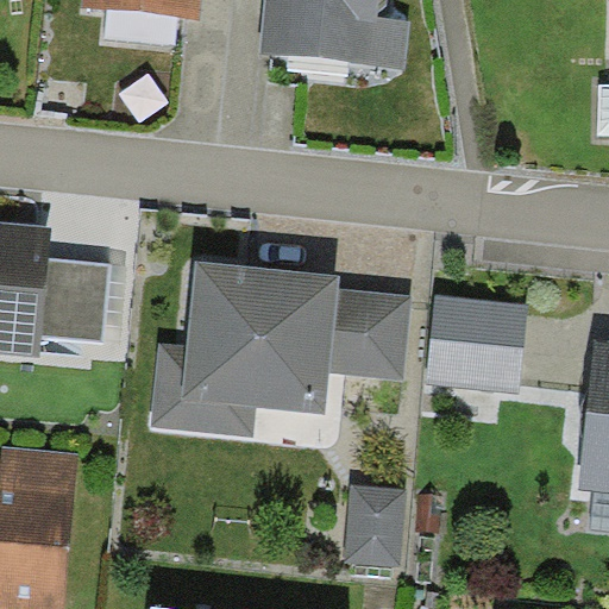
[(83,0),(82,7),(200,18),(201,0),(83,0)]
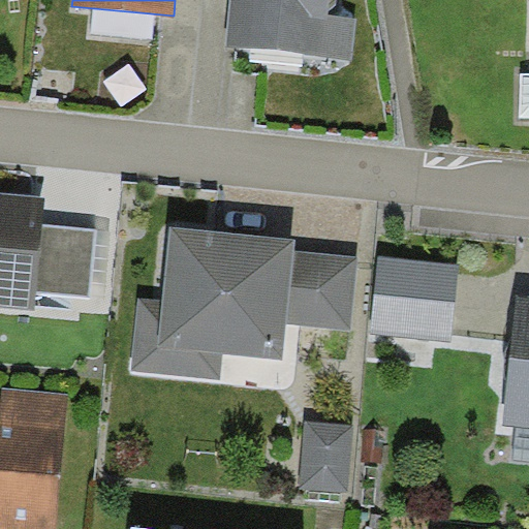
[(335,0),(230,0),(225,47),(353,60),(358,18),(334,16),(335,0)]
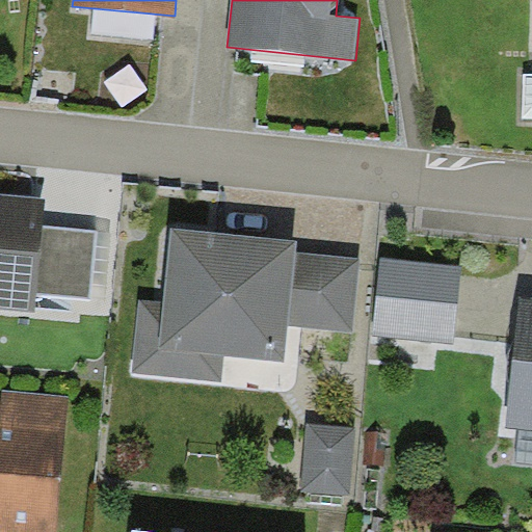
[(47,201),(0,194),(0,309),(33,313),(36,294),(44,225),(47,201)]
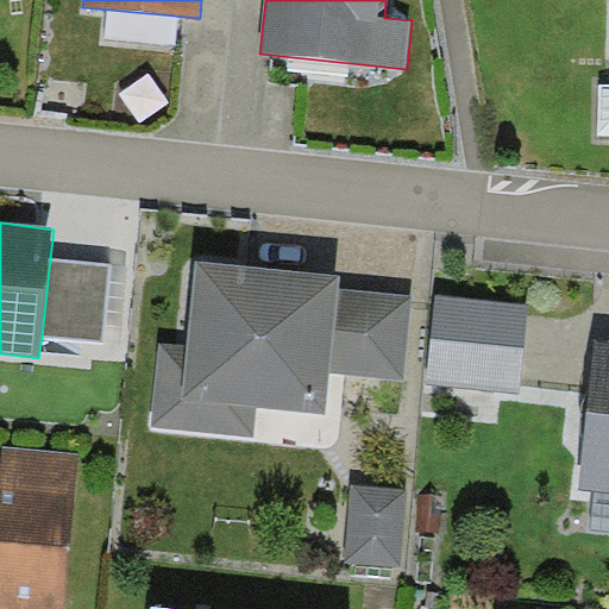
[(111,264),(50,258),(42,337),(102,343),(111,264)]
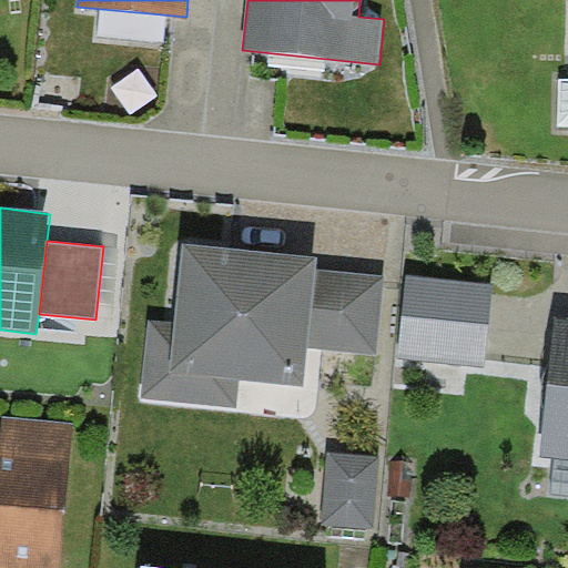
[(316,257),(183,243),(175,322),(150,320),(142,396),(235,406),(239,378),(303,385),(307,347),(315,269),(316,257)]
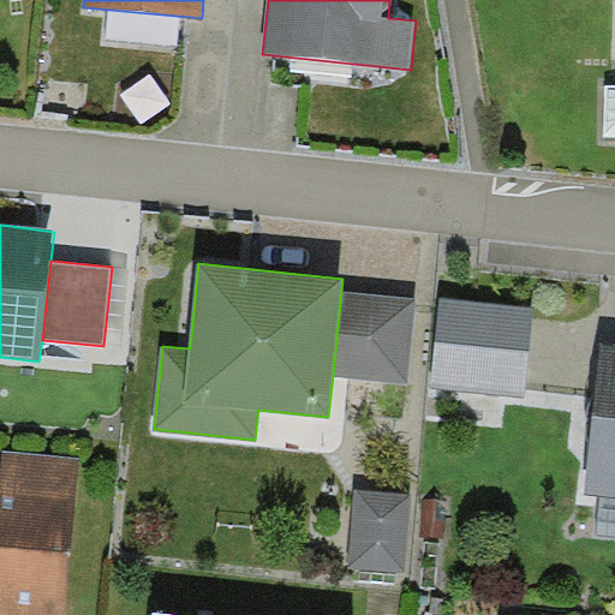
[(415,298),(341,291),(333,376),(406,383),(415,298)]
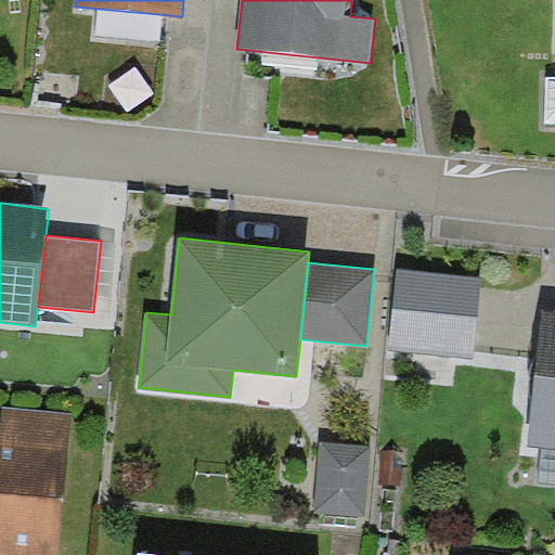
[(480,276),(398,269),(390,350),(473,359),(480,276)]
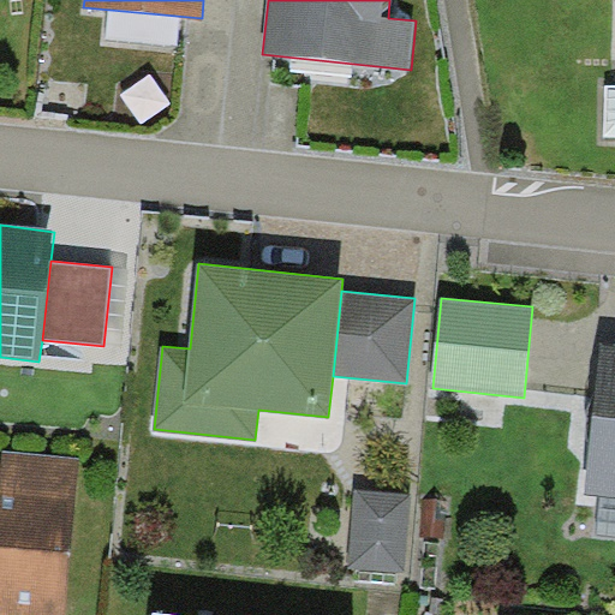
[(614,341),(601,341),(584,495),(614,497),(614,341)]
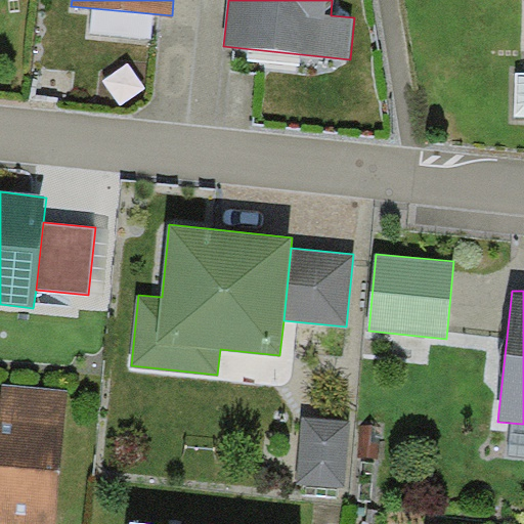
[(3,383),(0,408),(0,419),(66,426),(69,389),(3,383)]
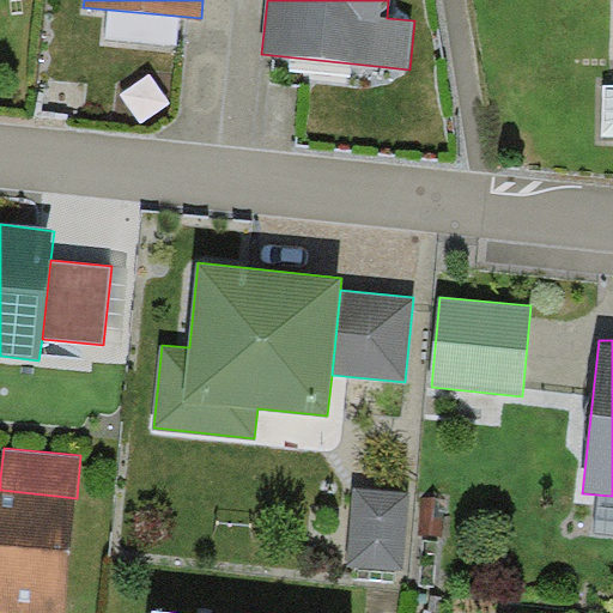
[(408,492),(354,489),(349,565),(404,569),(408,492)]
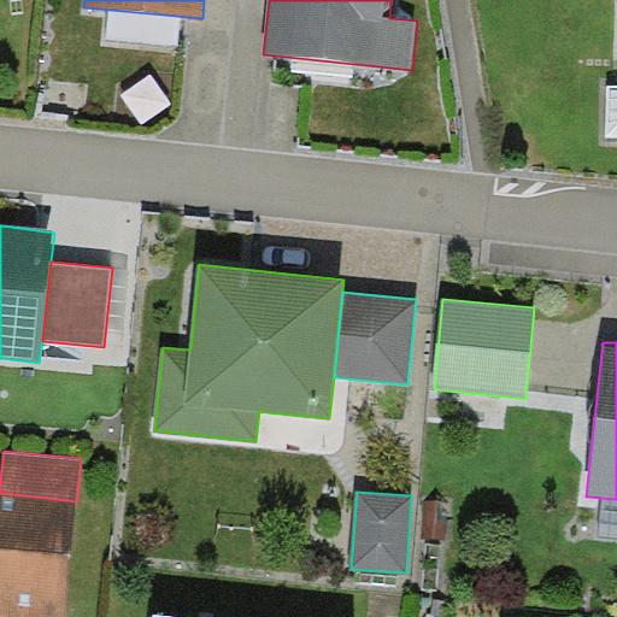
[(0,616),(11,616),(65,616),(77,501),(0,493),(0,616)]
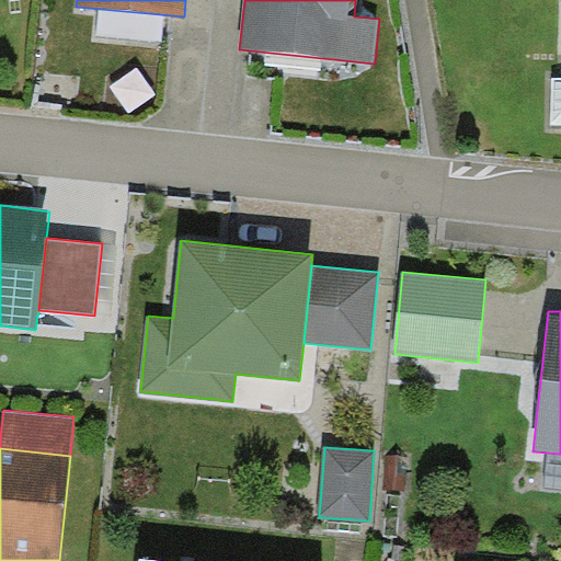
All buildings are outlined.
